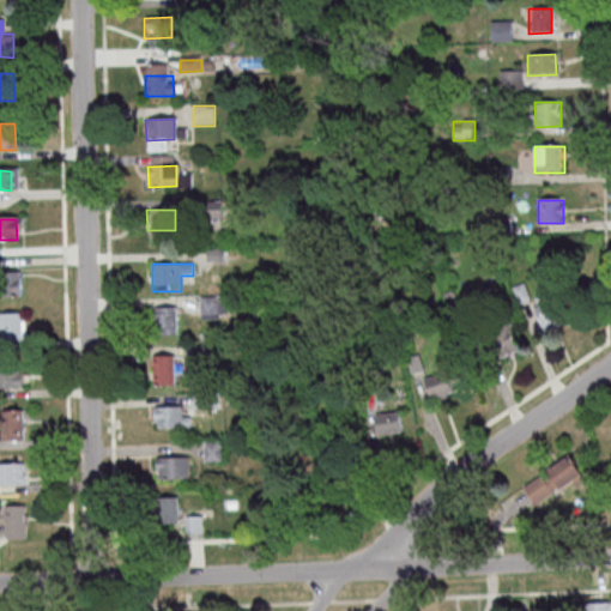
[(0,277),(18,277),(19,297),(0,297),(0,277)]
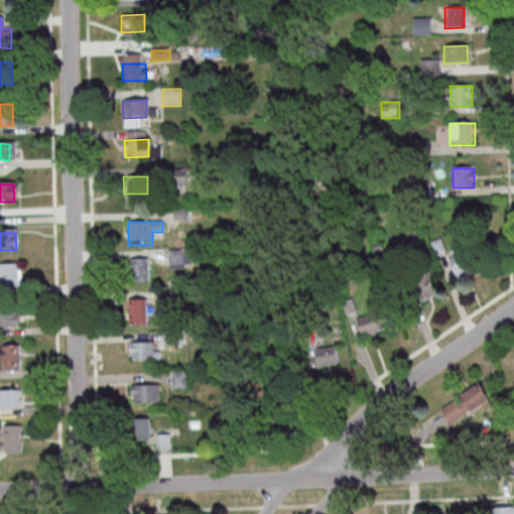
[(472,277),(466,248),(448,252),(455,280),(472,277)]
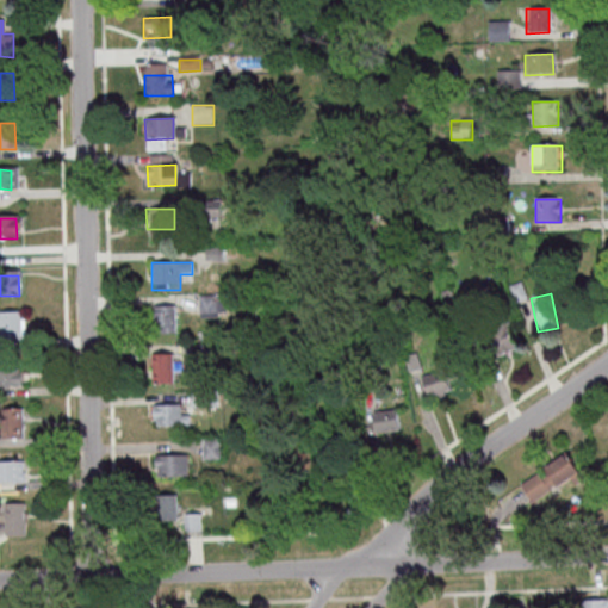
[(199,296),(199,318),(227,318),(227,296),(199,296)]
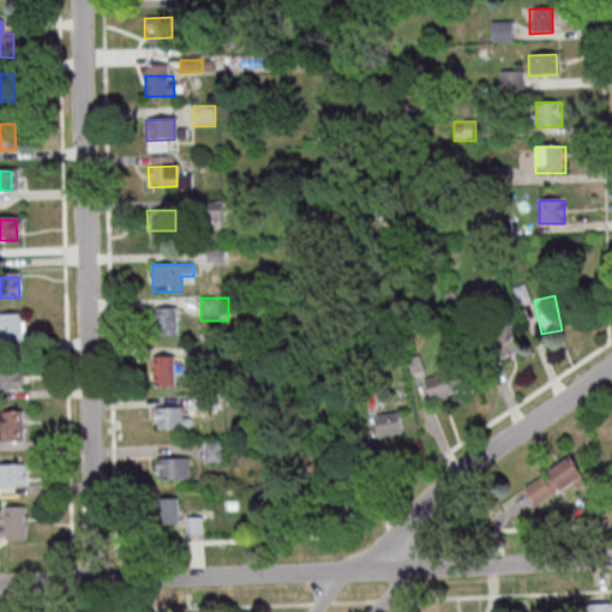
[(175,336),(175,309),(153,309),(153,337),(175,336)]
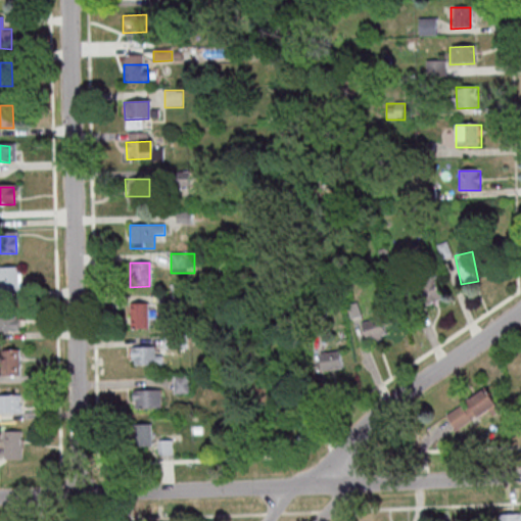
[(0,289),(20,289),(20,268),(0,267),(0,289)]
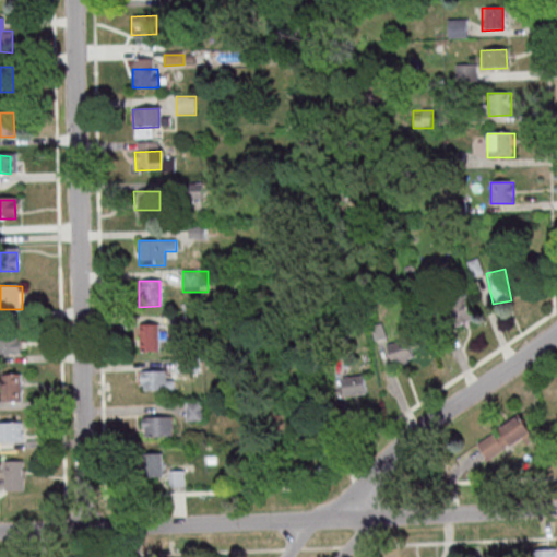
[(473,321),(464,292),(446,298),(454,327),(473,321)]
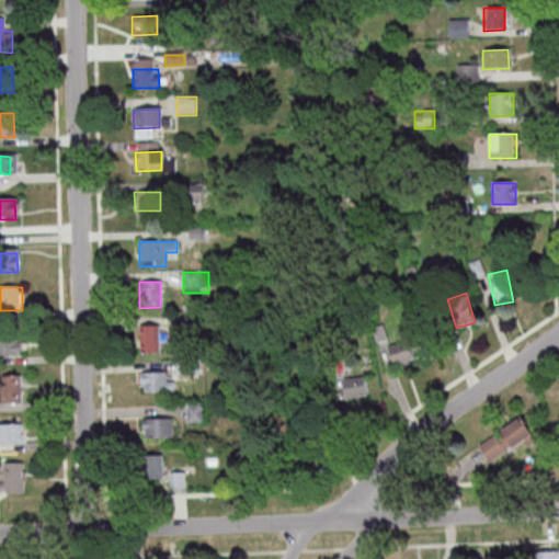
[(139,326),(139,354),(158,354),(158,326),(139,326)]
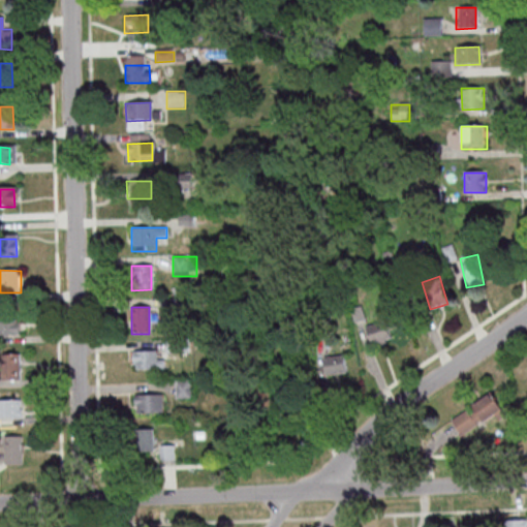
[(0,335),(19,335),(19,316),(0,316),(0,335)]
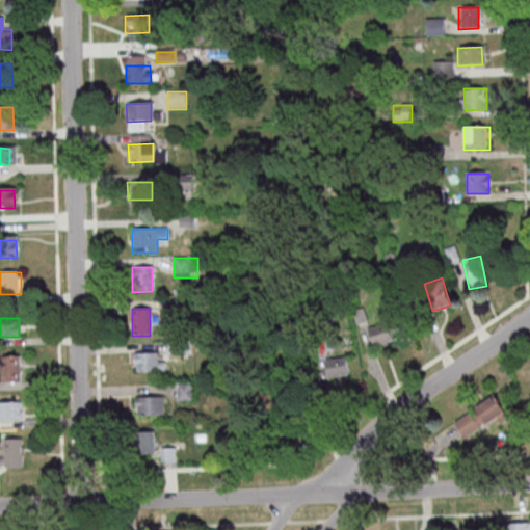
[(373,349),(394,342),(387,322),(366,329),(373,349)]
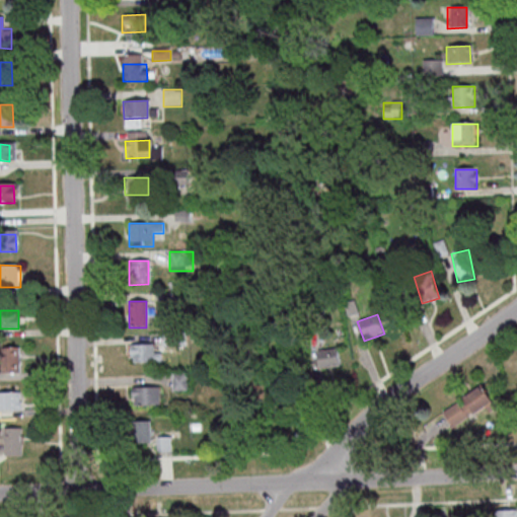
[(160,345),(130,345),(130,363),(160,363),(160,345)]
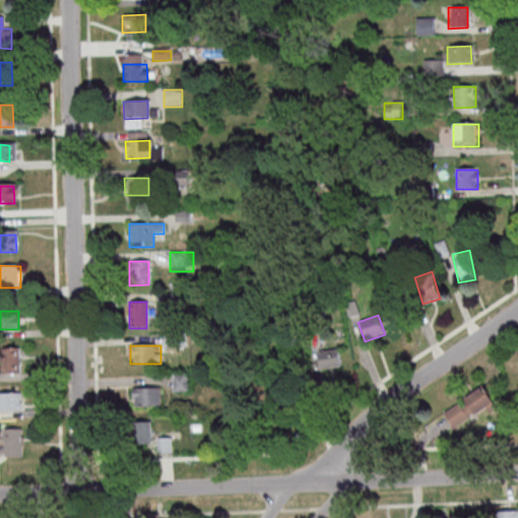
[(18,374),(18,348),(1,348),(1,374),(18,374)]
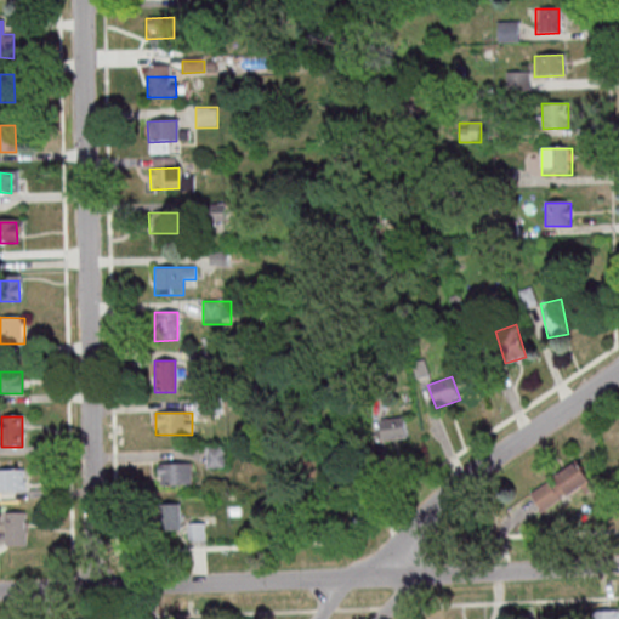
[(407,439),(404,418),(373,420),(375,443),(407,439)]
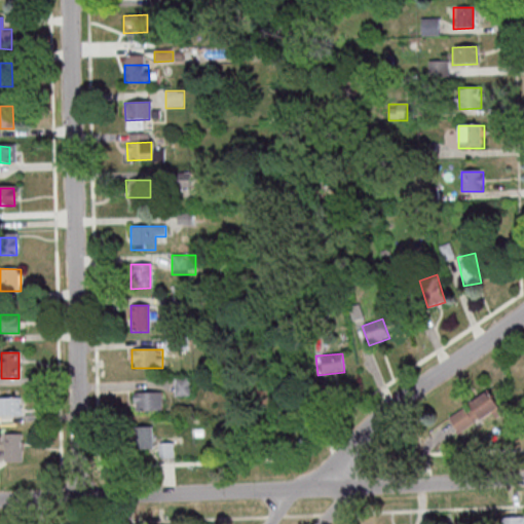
[(134,412),(162,412),(162,393),(134,393),(134,412)]
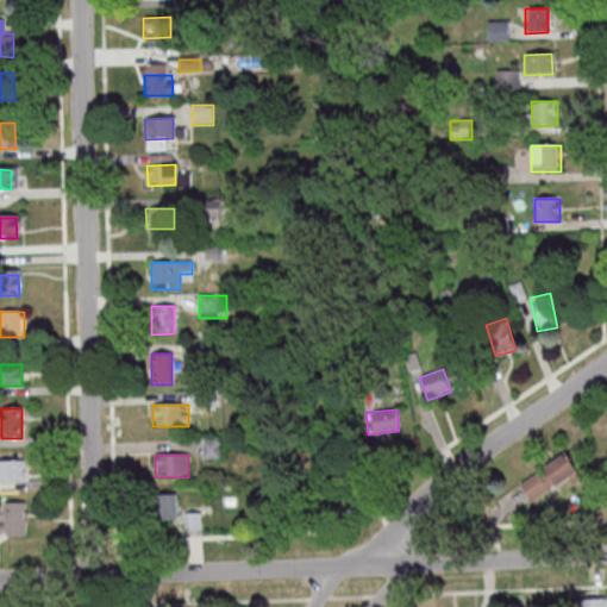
[(574,485),(582,480),(568,455),(518,483),(530,502),(571,479),(574,485)]
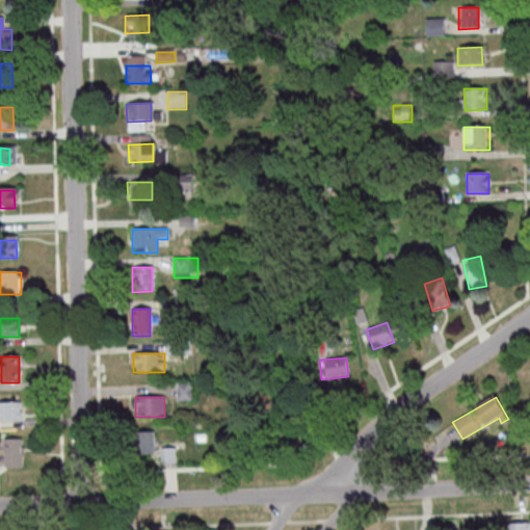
[(0,420),(22,421),(22,403),(0,402),(0,420)]
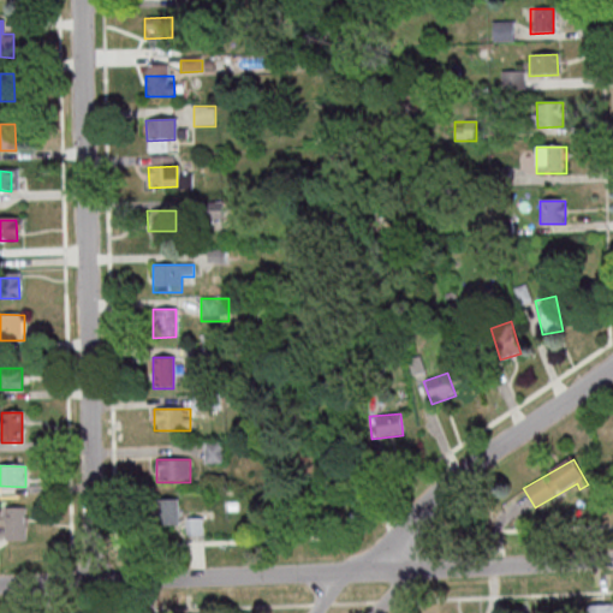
[(158,527),(178,527),(178,500),(158,500),(158,527)]
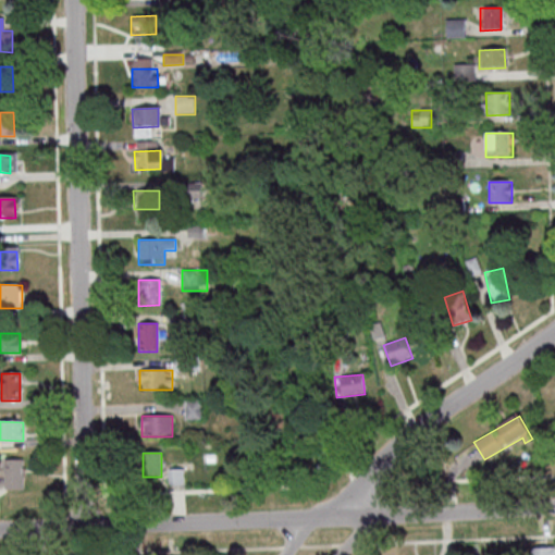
[(22,460),(1,460),(1,471),(0,471),(0,492),(22,492),(22,460)]
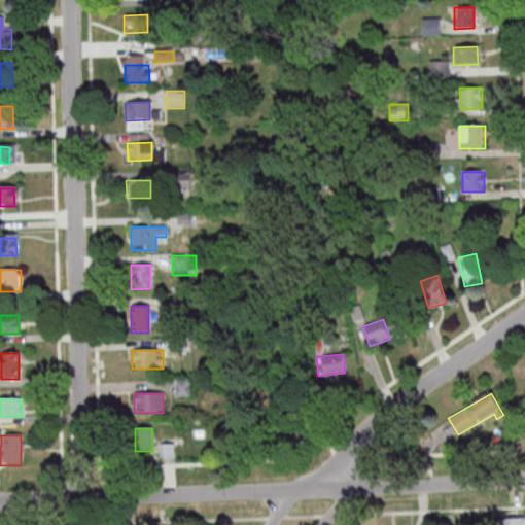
[(159,459),(173,459),(173,444),(159,444),(159,459)]
